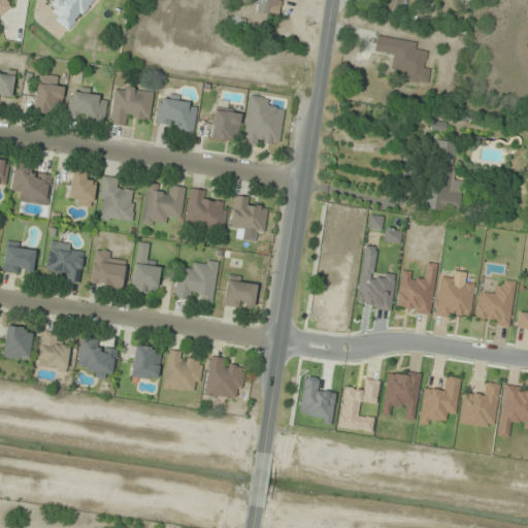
[(256,0),(256,1),(261,1),(261,15),(281,15),(281,0),(256,0)]
